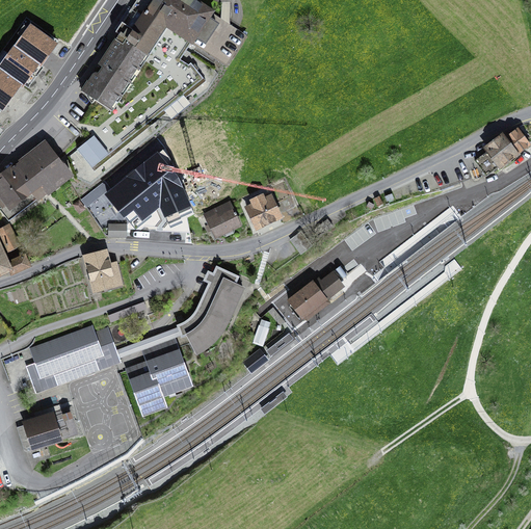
[(123,31),(82,89),(108,107),(167,23),(198,44),(218,15),(196,0),(139,0),(120,29),(123,31)]
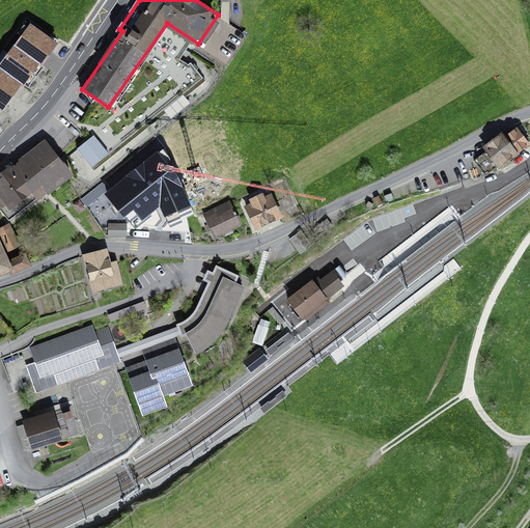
[(0,105),(4,108),(55,43),(32,24),(0,64),(0,105)]
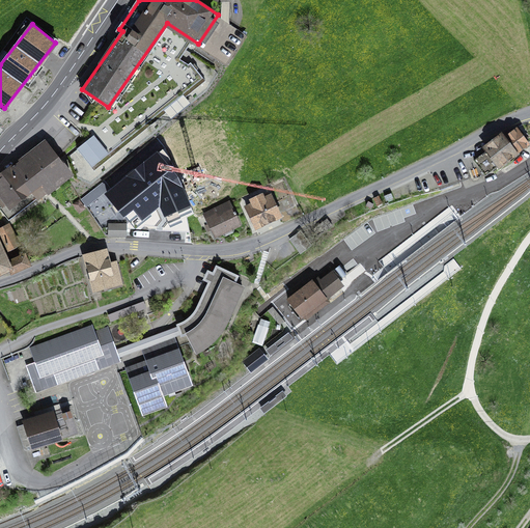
[(496,132),(473,146),(477,153),(470,158),(480,173),(526,143),(513,124),(498,135),(496,132)]
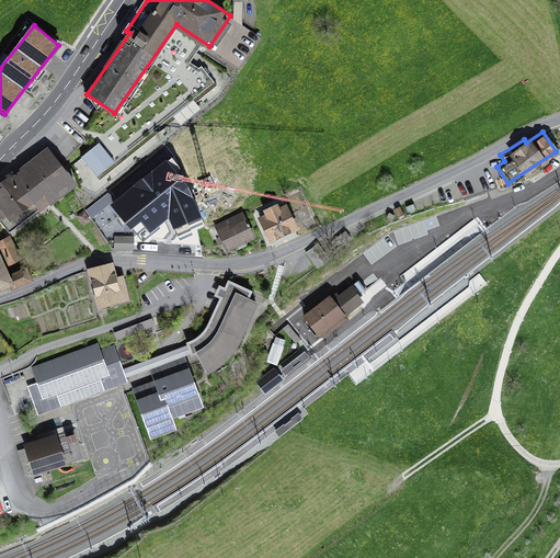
[(117,160),(102,141),(83,157),(99,175),(117,160)]
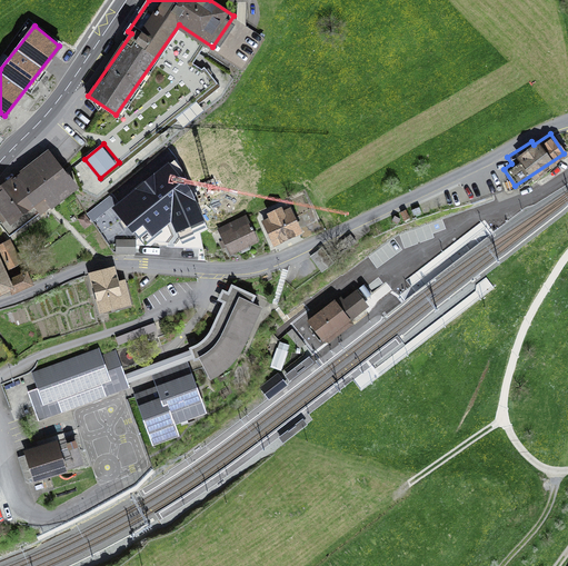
[(48,152),(0,188),(0,201),(13,219),(36,202),(40,209),(72,185),(48,152)]
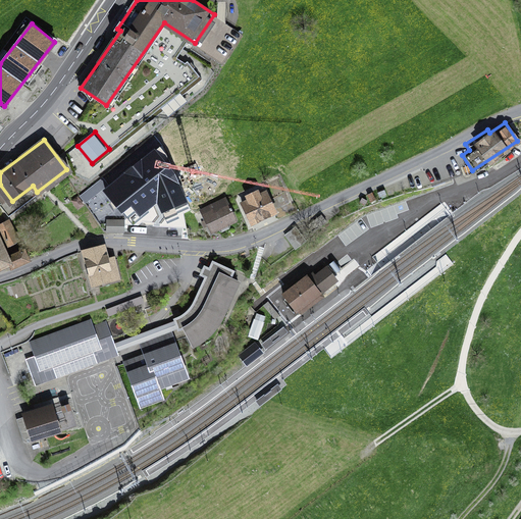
[(173,164),(164,143),(152,151),(167,170),(173,164)]
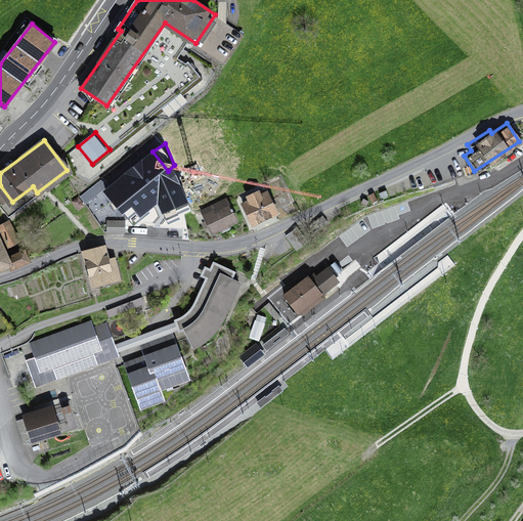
[(128,209),(164,179),(144,157),(117,179),(124,186),(115,193),(128,209)]
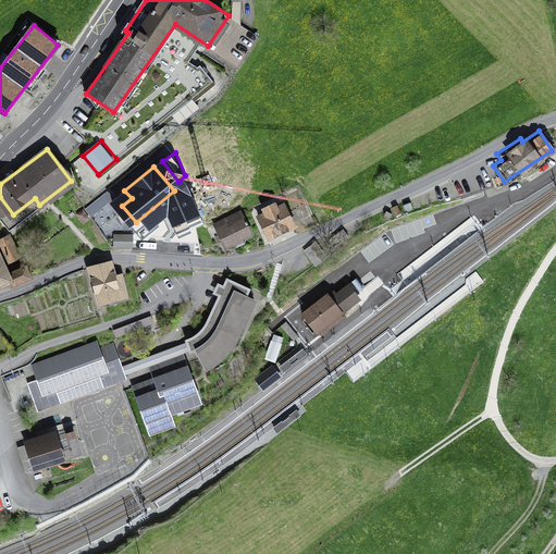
[(264,212),(258,216),(269,238),(296,225),(285,202),(279,206),(276,201),(262,208),(264,212)]
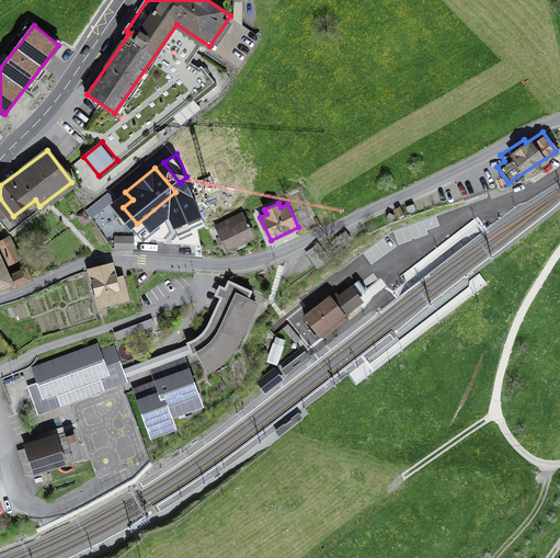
[(243,212),(217,224),(229,249),(255,236),(243,212)]
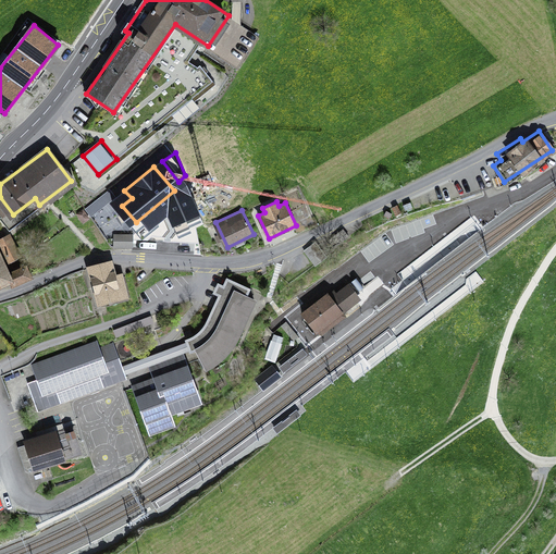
[(133,245),(133,233),(115,233),(115,244),(133,245)]
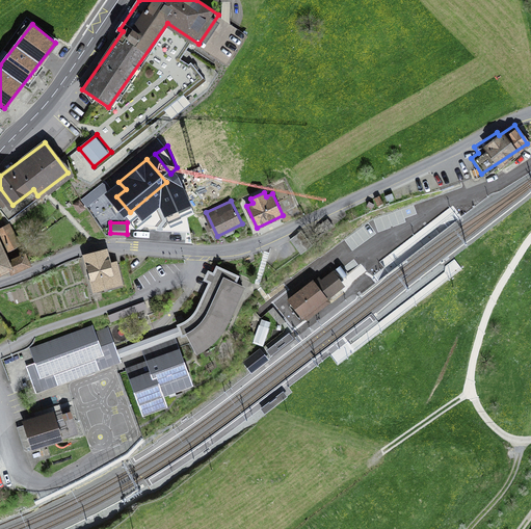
[(10,223),(0,228),(0,230),(9,248),(20,243),(10,223)]
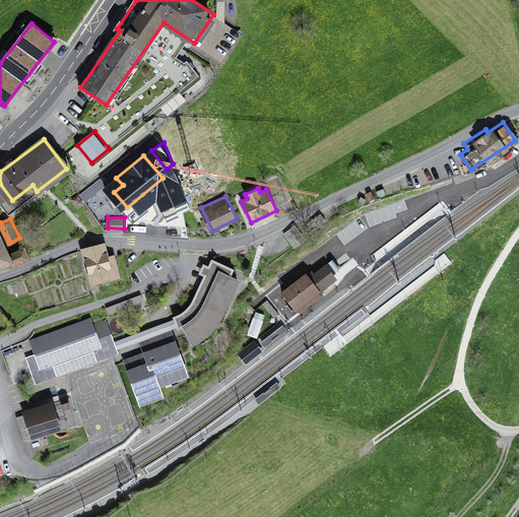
[(0,232),(0,264),(13,259),(16,265),(31,259),(25,247),(9,254),(0,232)]
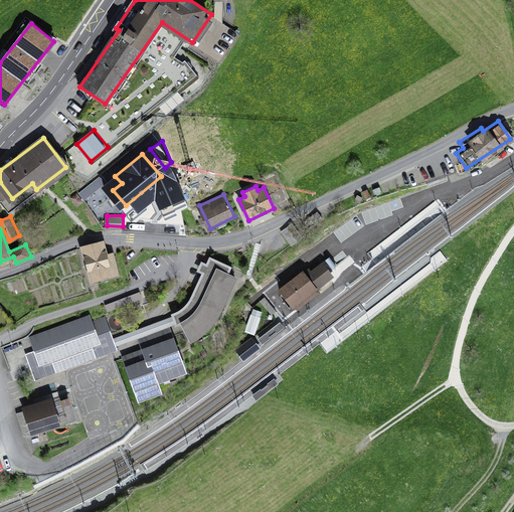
[(83,246),(92,281),(119,275),(114,252),(107,254),(104,241),(83,246)]
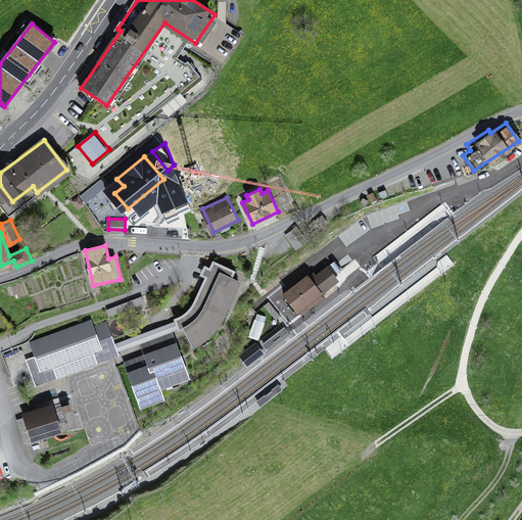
[(179,316),(193,343),(199,340),(203,337),(206,334),(210,331),(214,327),(218,323),(220,319),(222,316),(239,279),(233,275),(236,270),(215,260),(197,295),(196,297),(194,301),(193,304),(190,306),(188,310),(186,312),(183,314),(179,316)]
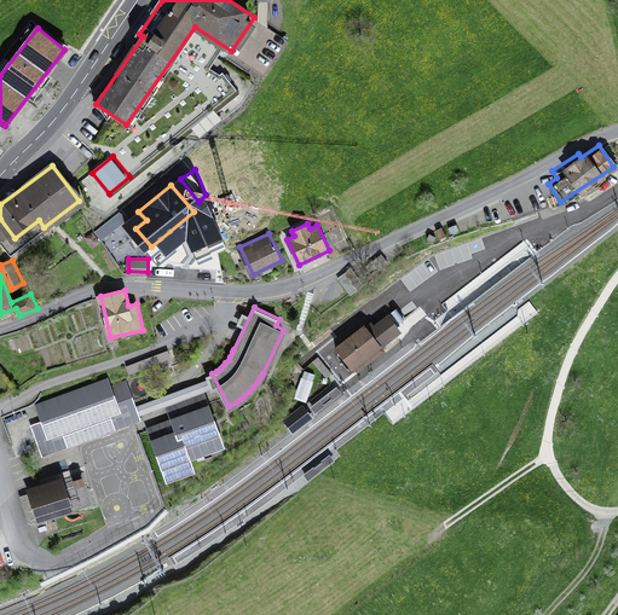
[(365,323),(335,346),(356,373),(387,349),(385,346),(404,330),(390,312),(375,323),(373,319),(367,324),(365,323)]
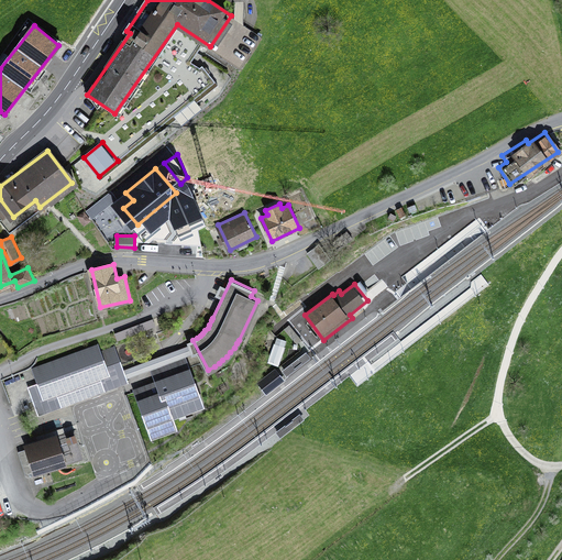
[(277,365),(286,339),(276,335),(266,362),(277,365)]
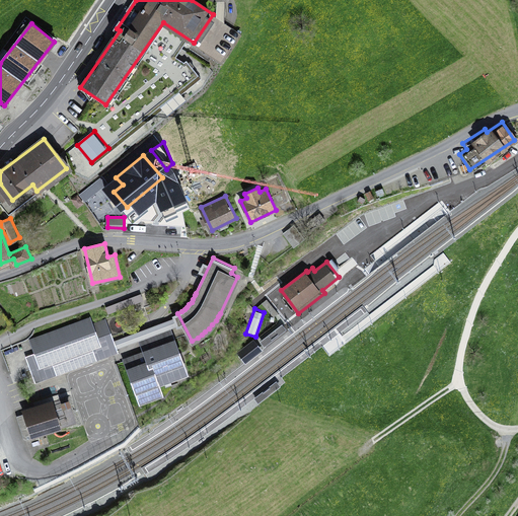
[(38,353),(28,356),(38,379),(111,352),(106,340),(113,338),(105,318),(92,323),(90,317),(32,338),(38,353)]
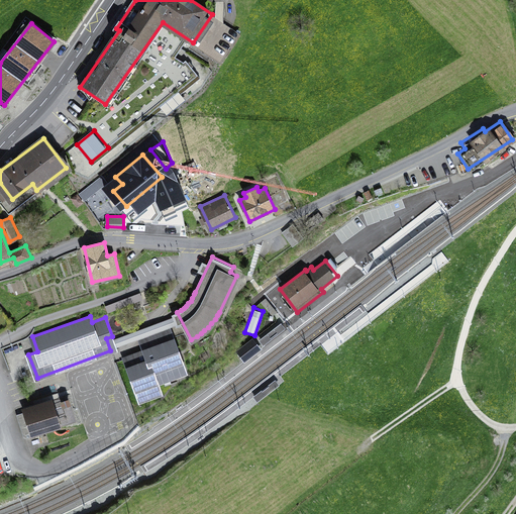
[(282,320),(260,338),(265,343),(287,326),(282,320)]
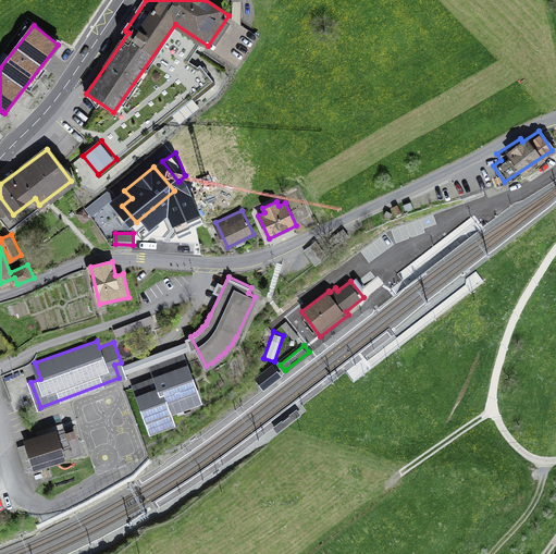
[(165,373),(135,384),(151,431),(174,422),(170,411),(200,399),(184,354),(161,362),(165,373)]
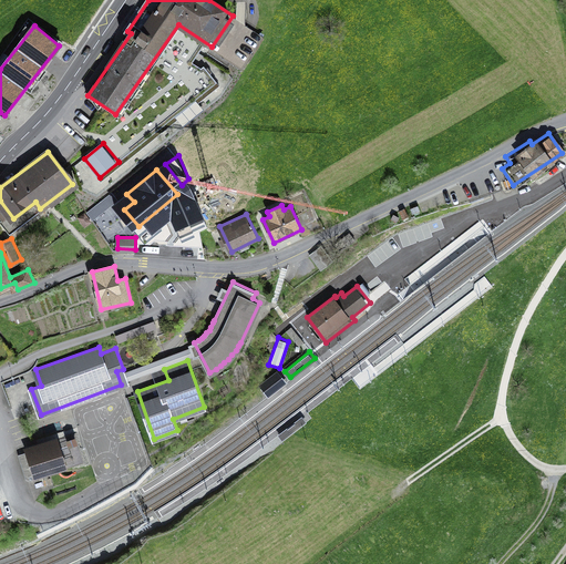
[(304,413),(278,433),(284,439),(308,420),(304,413)]
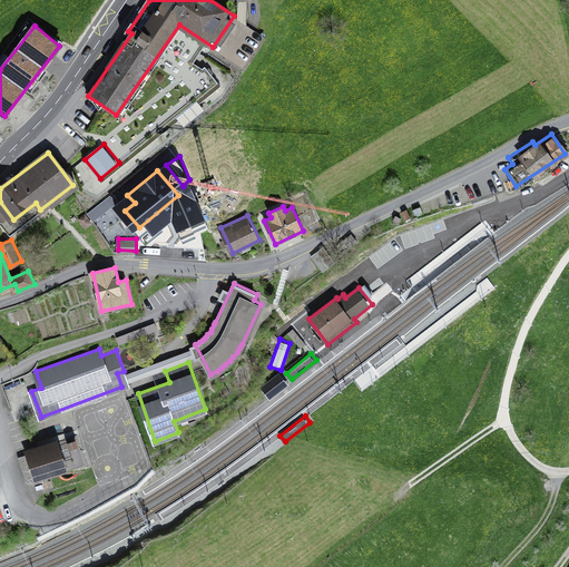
[(28,455),(20,458),(27,479),(66,466),(57,438),(27,448),(28,455)]
